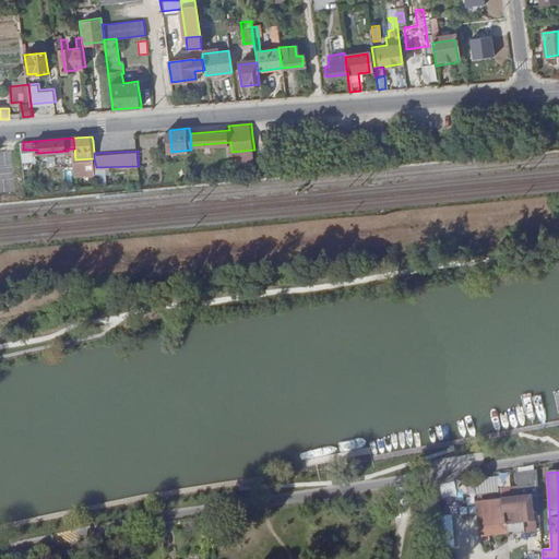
[(507,533),(506,525),(504,513),(520,512),(520,515),(523,515),(524,523),(526,523),(534,522),(530,485),(501,488),(502,501),(478,503),(480,536),(482,536),(483,542),(490,542),(489,535),(507,533)]
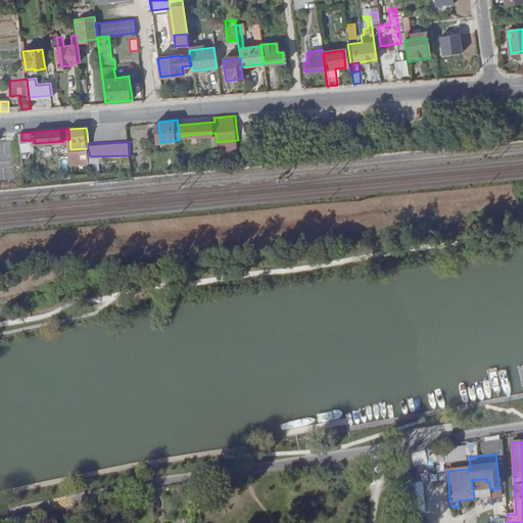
[(472,480),(473,491),(490,489),(489,482),(486,482),(486,479),(472,480)]
